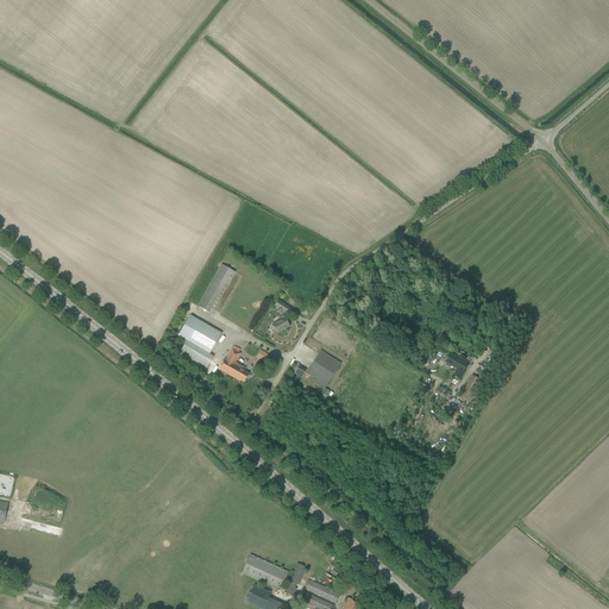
[(198,306),(213,315),(214,312),(213,311),(236,272),(221,264),(198,306)]
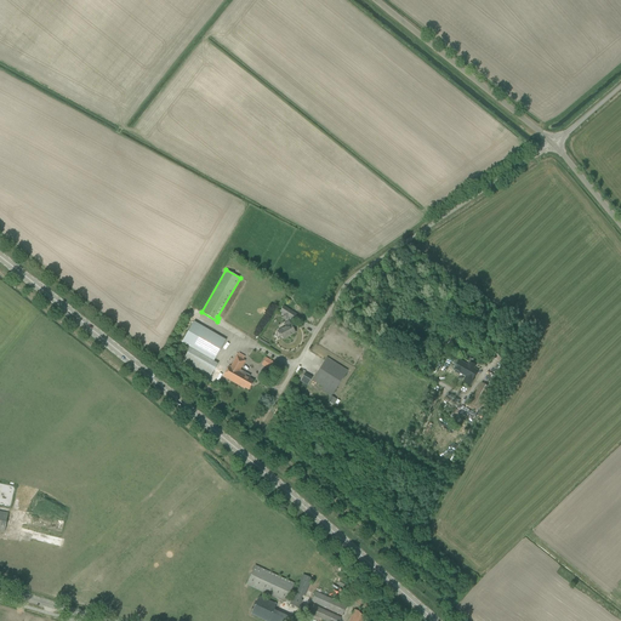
[(258,278),(250,273),(231,306),(226,302),(218,317),(224,320),(223,323),(231,328),(258,278)]
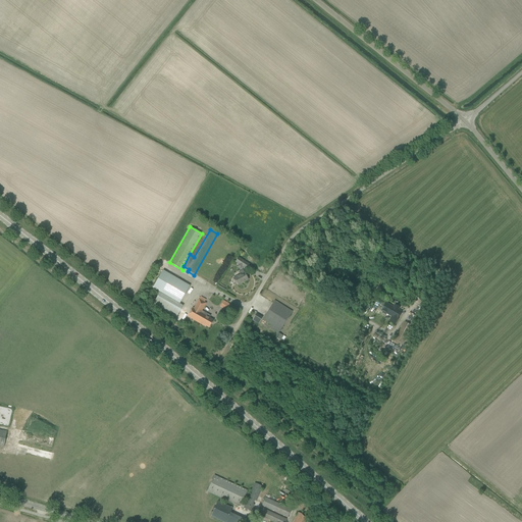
[(239,257),(235,262),(239,264),(243,267),(247,269),(249,265),(239,257)]
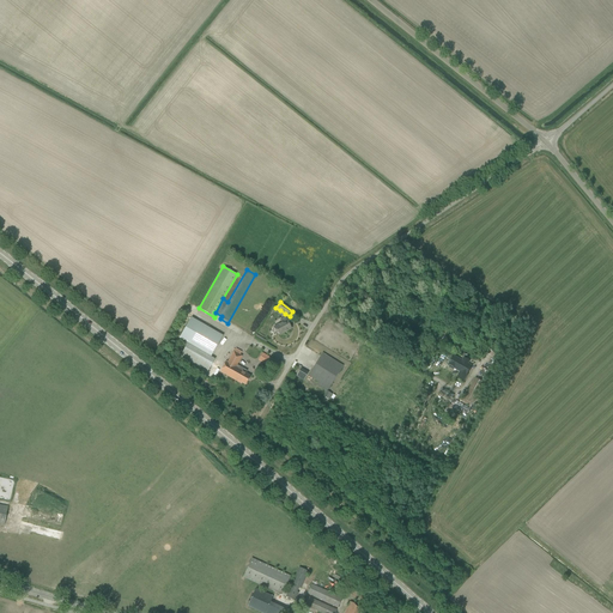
[(211,357),(223,335),(192,317),(180,339),(211,357)]
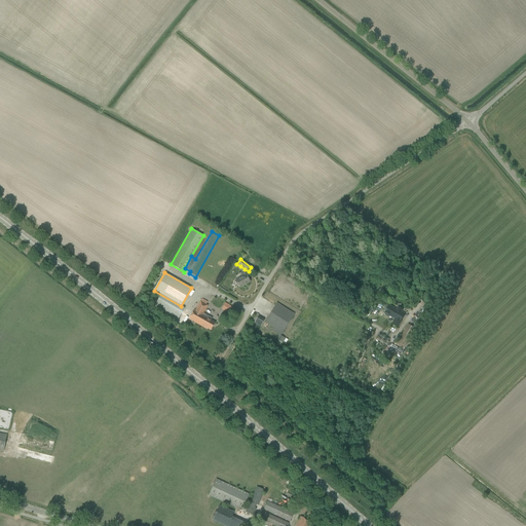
[(240,274),(241,277),(235,280),(236,284),(237,283),(240,288),(250,282),(245,272),(240,274)]
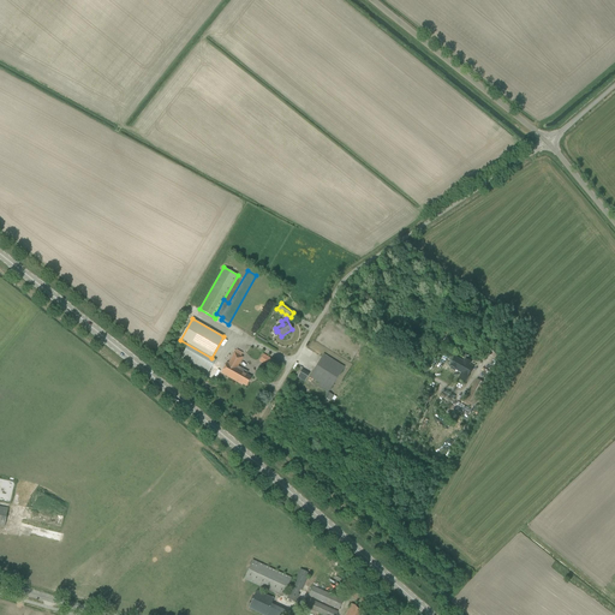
[(208,375),(216,360),(212,358),(187,345),(180,359),(208,375)]
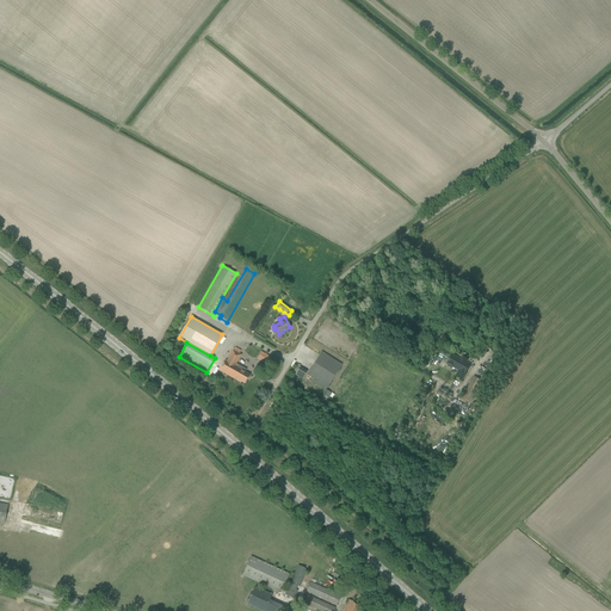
[(222,365),(220,370),(240,382),(241,381),(245,383),(250,375),(245,372),(247,370),(239,365),(238,366),(235,365),(241,356),(239,355),(241,351),(235,347),(233,351),(227,360),(226,360),(222,365)]
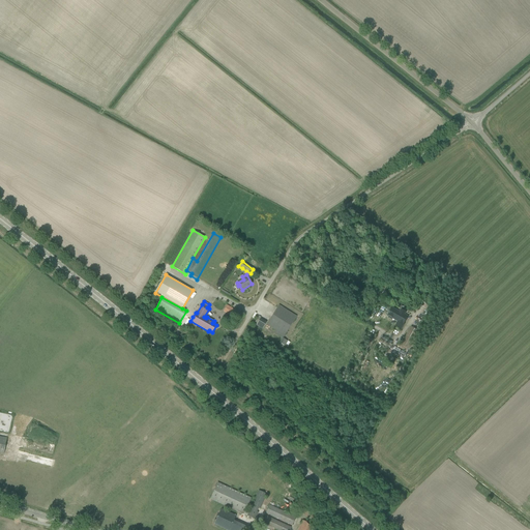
[(237,312),(228,306),(227,305),(224,312),(225,312),(234,317),(237,312)]
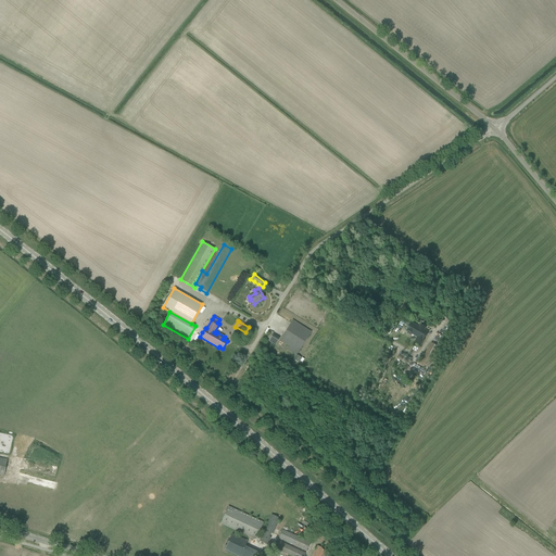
[(293,320),(280,341),(299,352),(312,331),(293,320)]
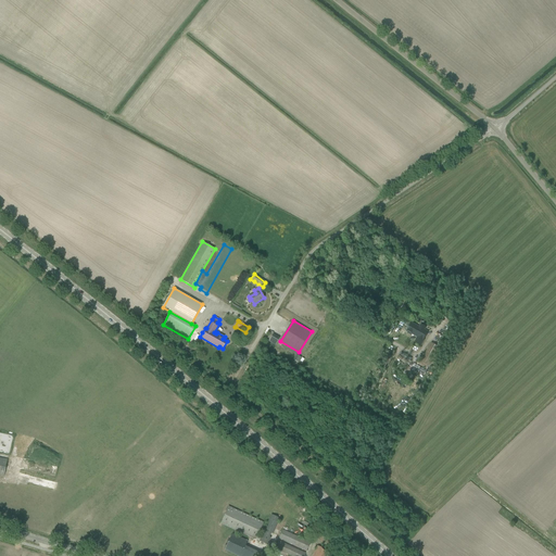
[(409,328),(407,331),(418,337),(415,342),(420,345),(424,341),(428,333),(424,331),(424,330),(426,327),(420,325),(419,327),(417,326),(412,324),(412,325),(411,324),(409,324),(409,325),(408,325),(408,326),(408,327),(409,328)]
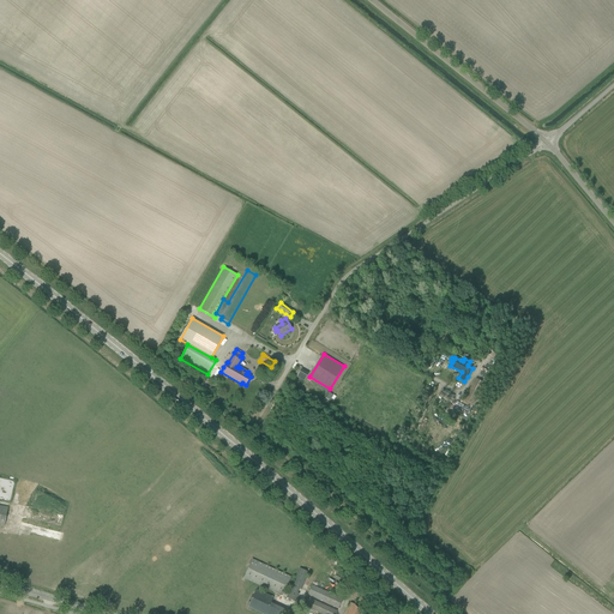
[(309,572),(300,569),(289,594),(284,591),(292,577),(252,559),(247,572),(244,578),(295,602),(309,572)]
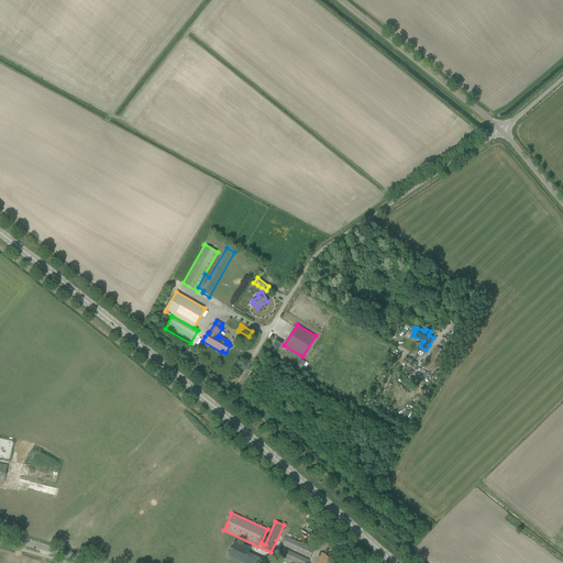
[(286,537),(283,545),(311,558),(315,550),(286,537)]
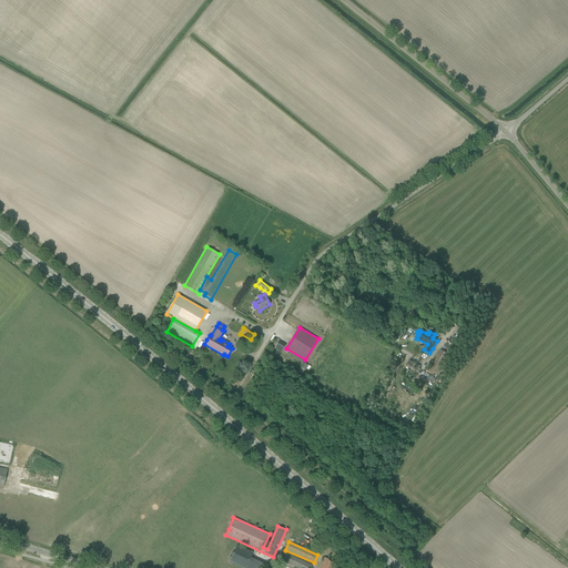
[(237,546),(230,561),(242,567),(245,567),(250,558),(253,553),(237,546)]
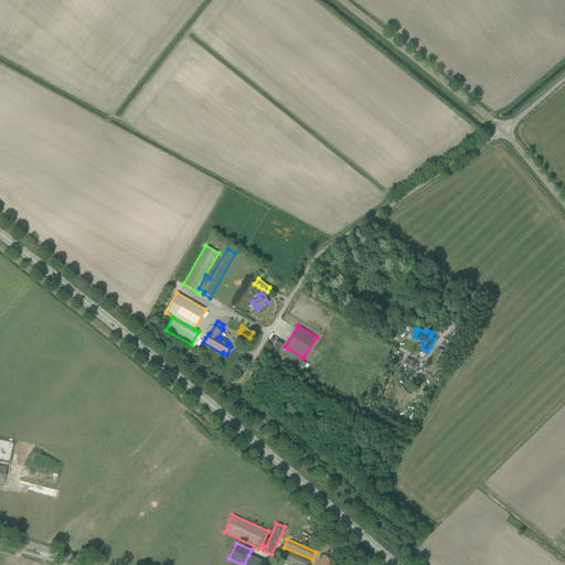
[(309,564),(310,562),(283,550),(279,557),(296,564),(309,564)]
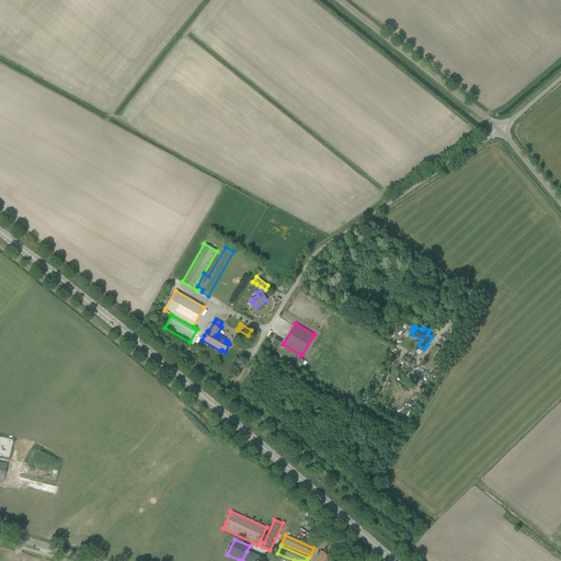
[(328,560),(331,556),(320,550),(315,560),(328,560)]
